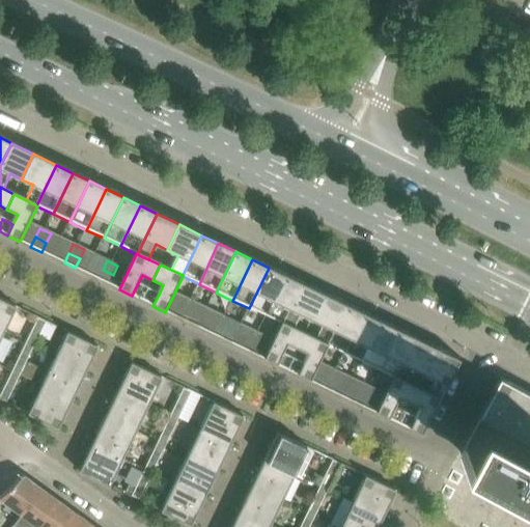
[(249,308),(266,316),(285,276),(269,268),(249,308)]
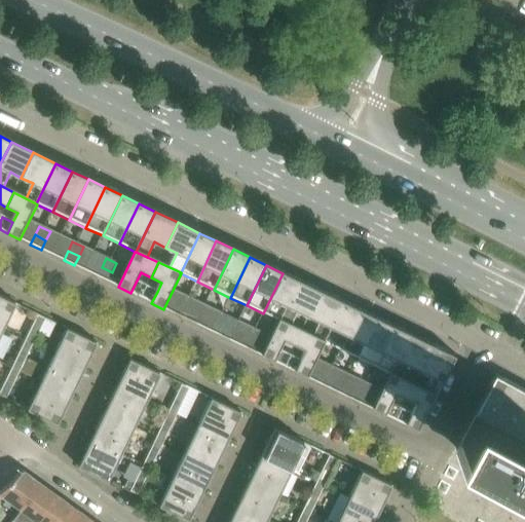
[(97,276),(108,282),(112,272),(102,267),(97,276)]
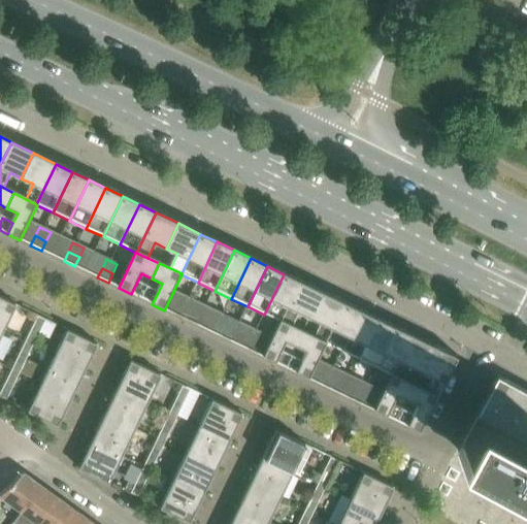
[(301,283),(284,274),(264,315),(281,323),(282,323),(282,322),(301,283)]
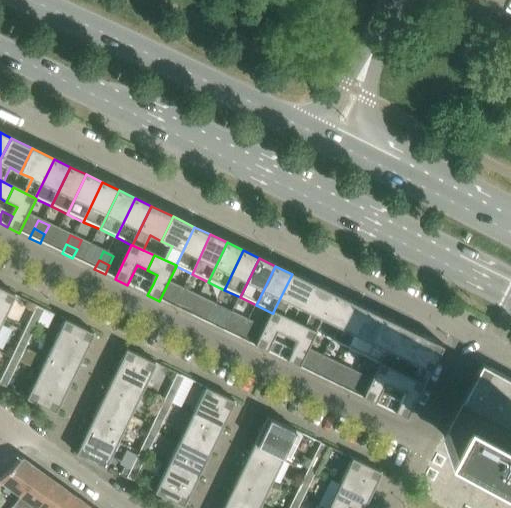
[(133,274),(127,285),(137,290),(143,279),(133,274)]
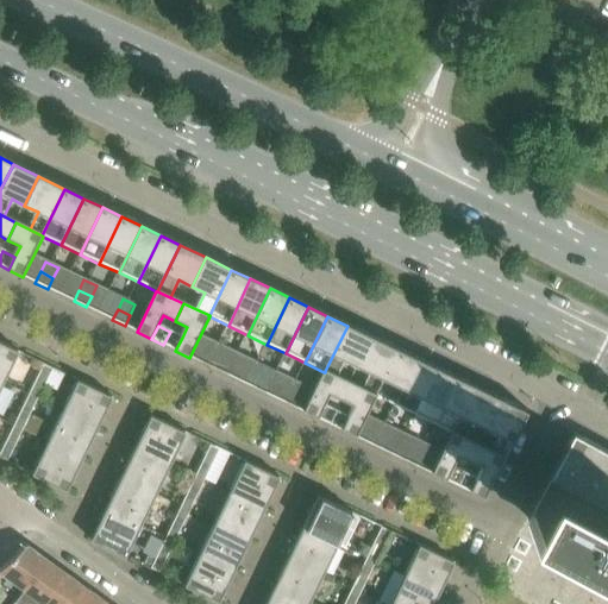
[(348,326),(325,371),(338,378),(346,360),(358,366),(373,338),(348,326)]
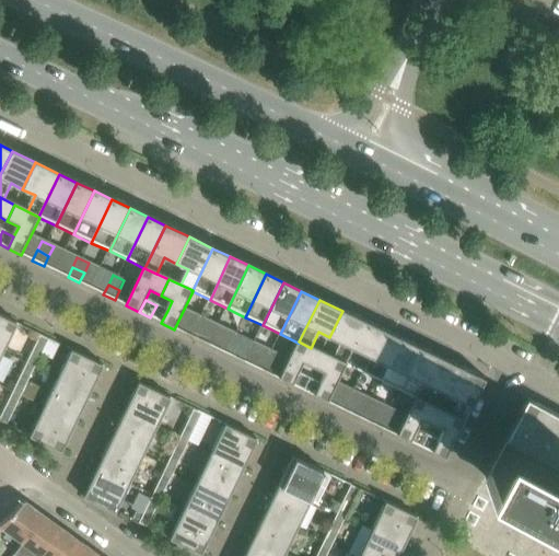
[(156,305),(150,317),(161,323),(167,311),(156,305)]
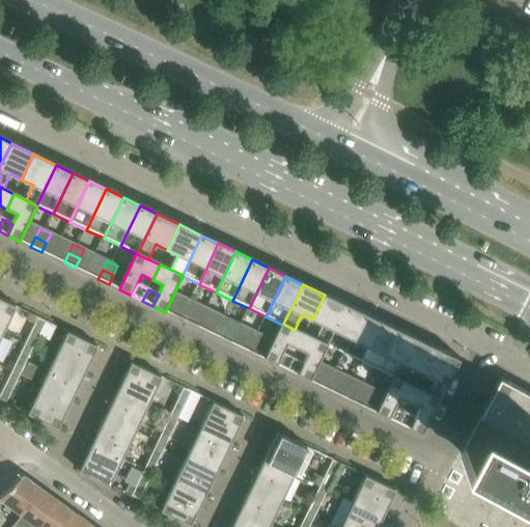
[(325,295),(312,320),(324,326),(316,340),(328,345),(347,306),(325,295)]
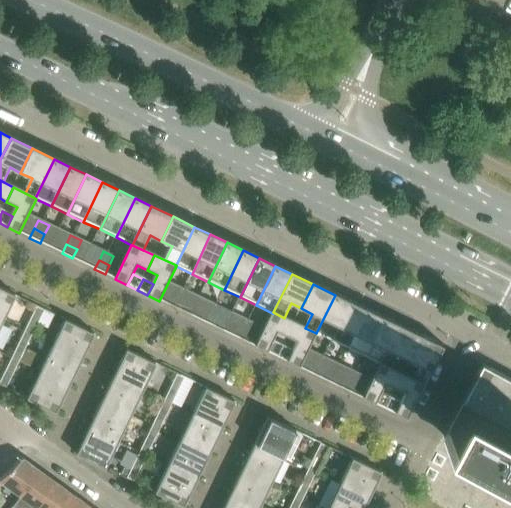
[(178,288),(174,297),(185,302),(189,293),(178,288)]
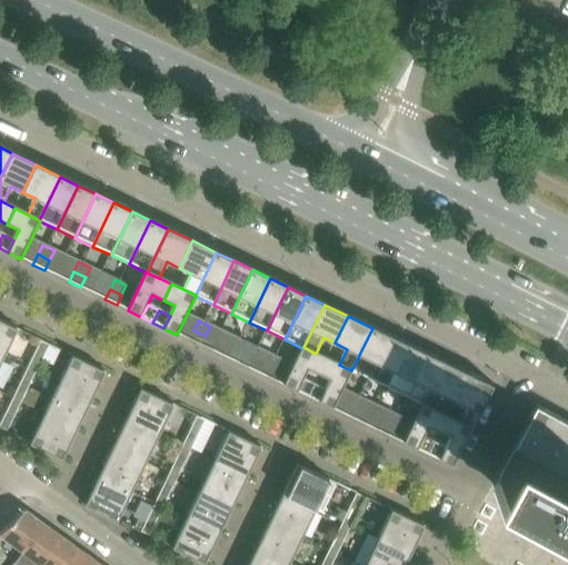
[(0,358),(3,360),(18,330),(17,330),(0,321),(0,358)]
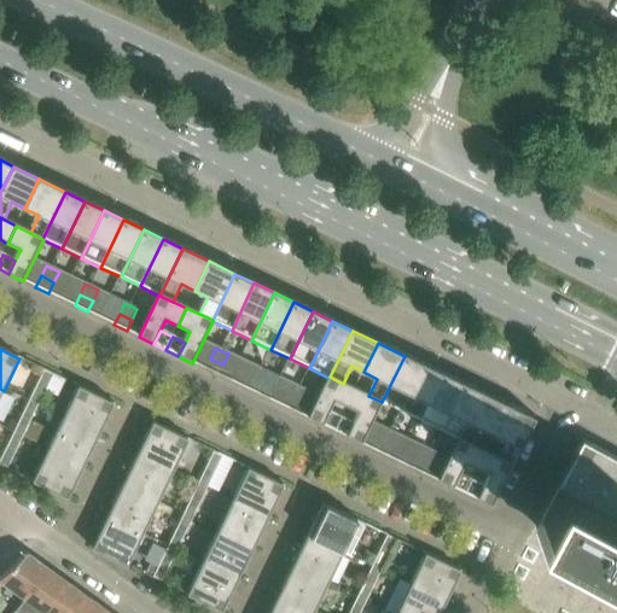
[(382,403),(401,413),(424,365),(405,356),(382,402),(382,403)]
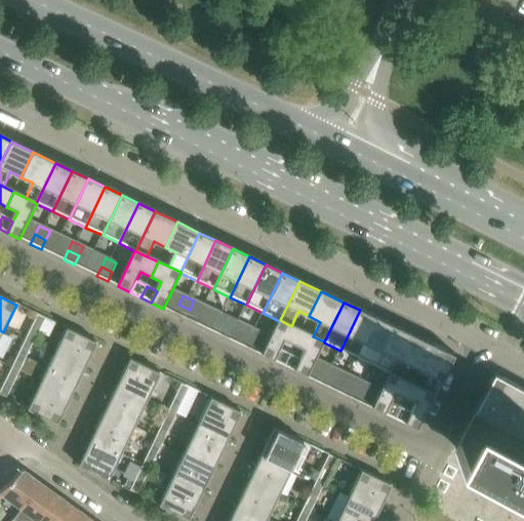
[(186,319),(190,310),(178,305),(174,314),(186,319)]
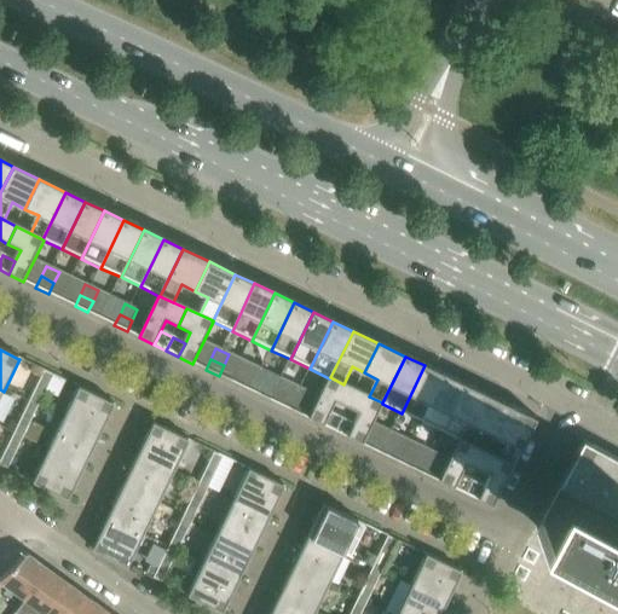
[(402,413),(421,423),(444,375),(425,365),(402,413)]
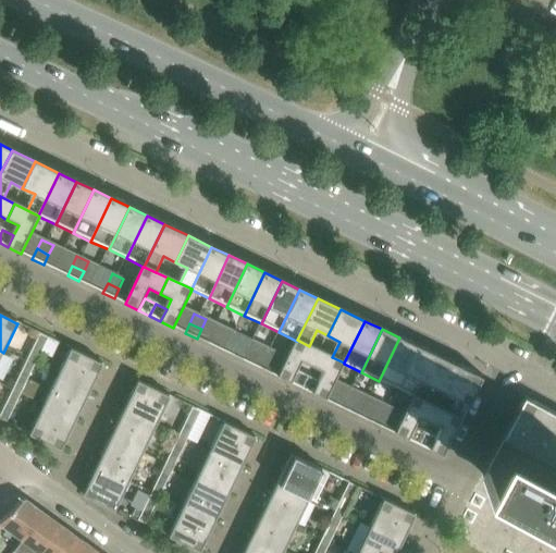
[(225,340),(236,345),(241,335),(230,330),(225,340)]
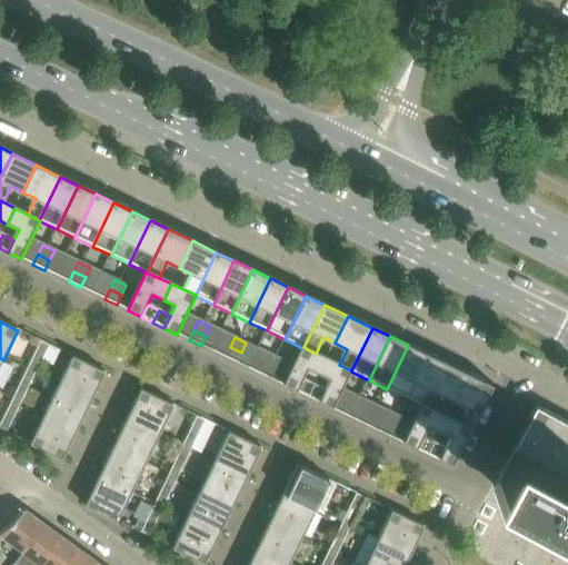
[(41,343),(35,358),(42,362),(49,347),(41,343)]
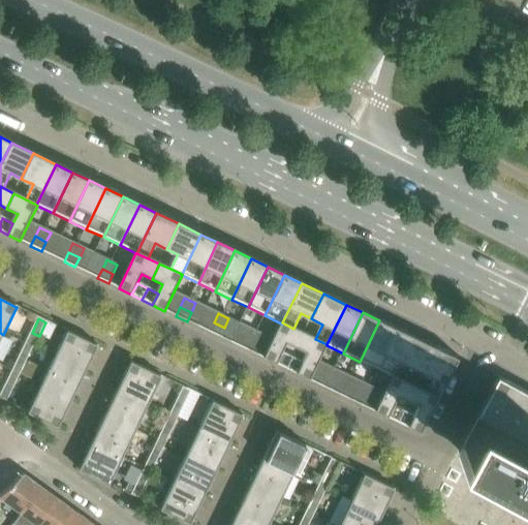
[(396,329),(379,320),(360,362),(376,370),(396,329)]
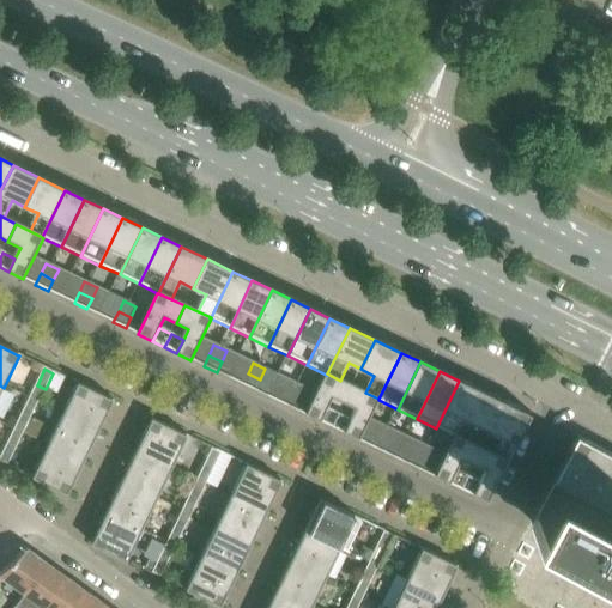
[(255,390),(260,380),(248,374),(242,384),(255,390)]
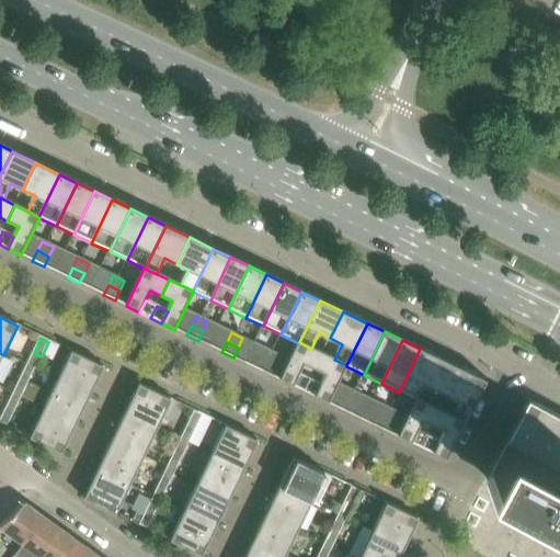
[(298,343),(280,381),(294,387),(305,365),(315,371),(322,354),(299,342),(299,343),(298,343)]
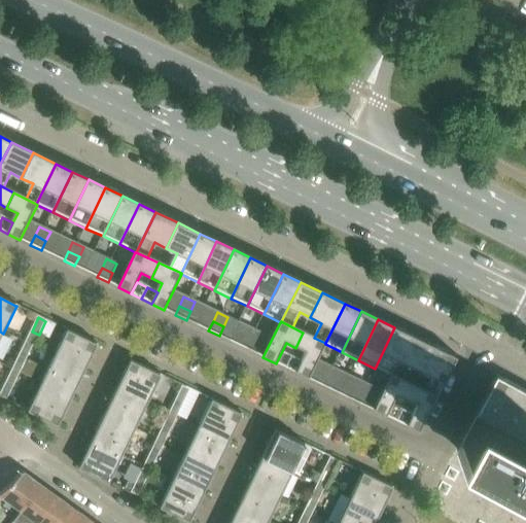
[(375,369),(391,376),(392,376),(412,336),(394,327),(375,369)]
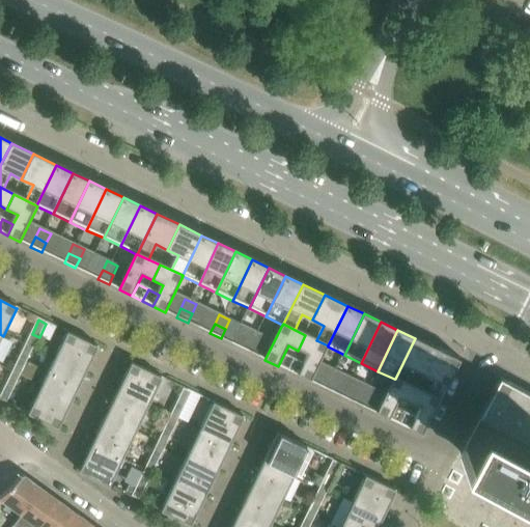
[(248,340),(258,345),(263,336),(252,331),(248,340)]
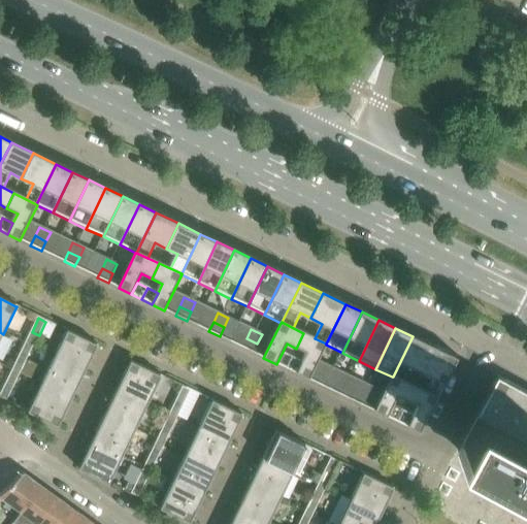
[(68,331),(55,359),(85,373),(97,348),(98,346),(94,344),(88,341),(69,332),(68,331)]
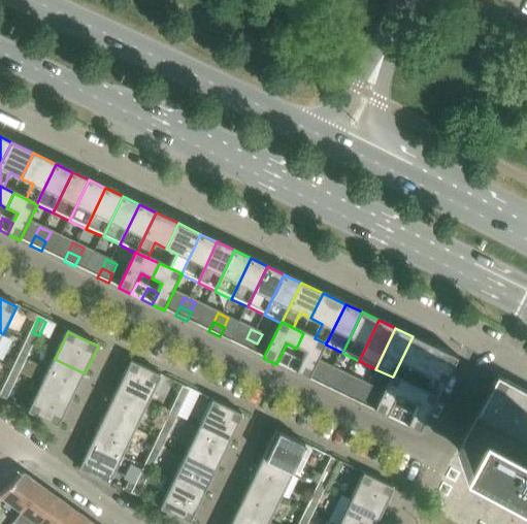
[(33,349),(39,335),(32,332),(25,345),(33,349)]
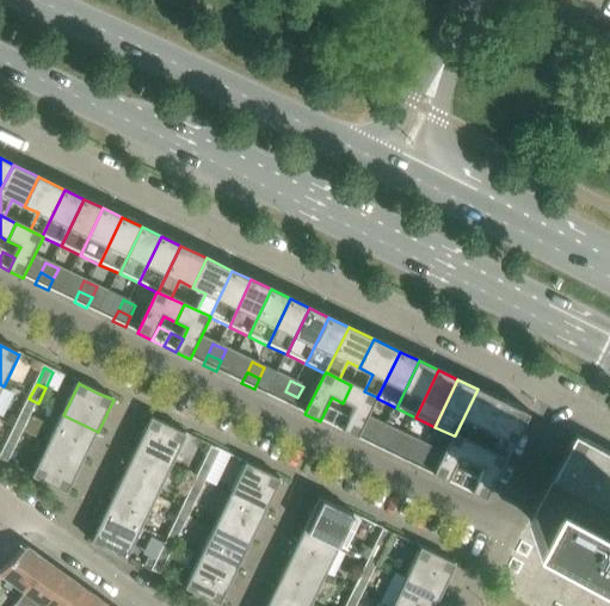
[(377,397),(351,385),(343,403),(356,409),(350,420),(343,433),(358,440),(377,399),(377,397)]
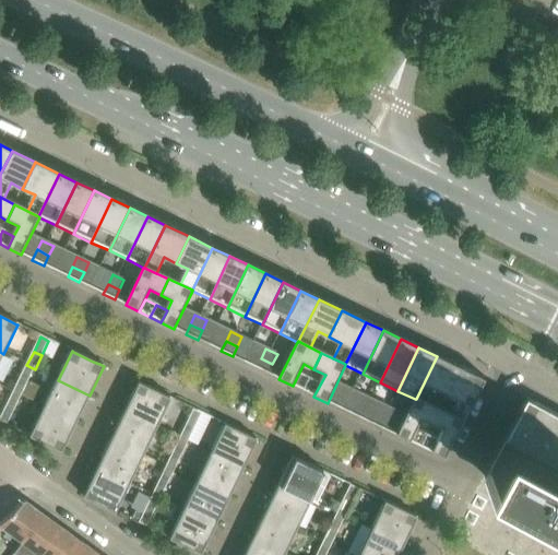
[(437,356),(416,399),(428,404),(436,388),(447,394),(460,367),(437,356)]
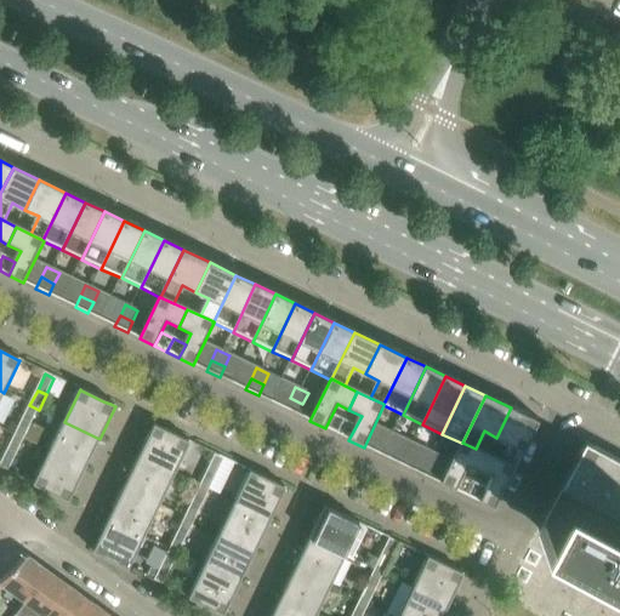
[(285,409),(297,415),(302,404),(290,398),(285,409)]
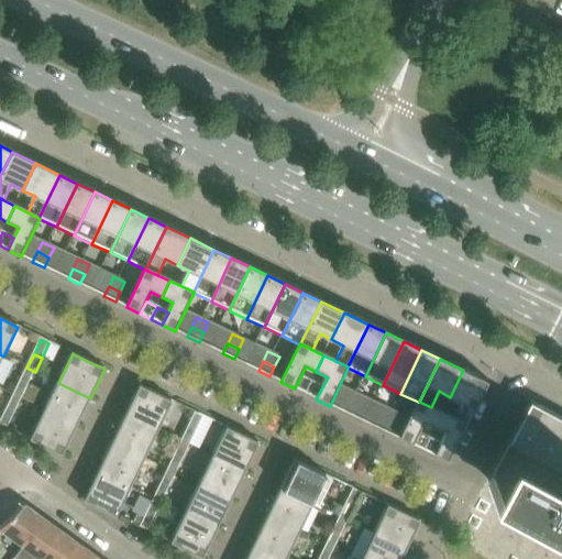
[(26,368),(20,382),(28,386),(35,372),(26,368)]
